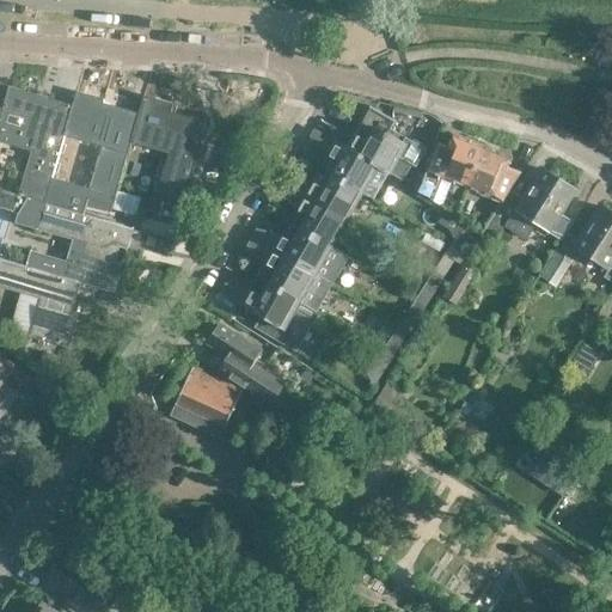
[(19,195),(29,199),(44,202),(47,195),(48,195),(67,132),(74,106),(72,105),(53,101),(50,108),(35,104),(37,96),(8,87),(2,109),(4,110),(0,121),(0,142),(32,152),(22,188),(19,195)]
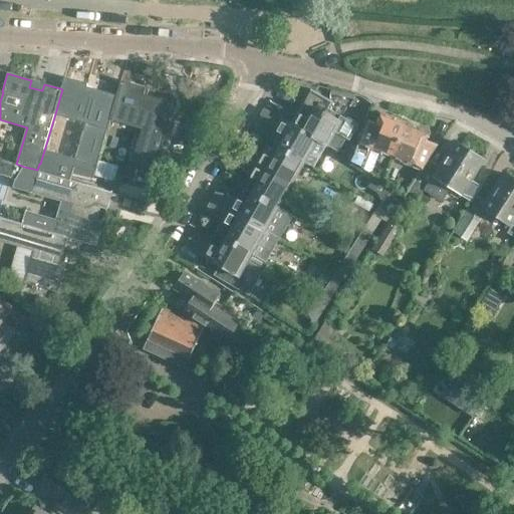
[(92,180),(98,161),(112,114),(116,99),(115,99),(85,90),(87,83),(63,77),(60,88),(62,89),(56,110),(86,119),(68,179),(91,186),(92,180)]
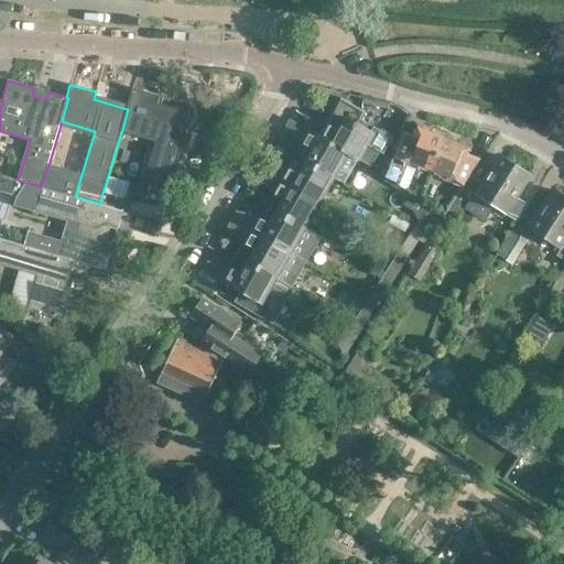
[(128,109),(123,126),(158,136),(142,185),(141,185),(136,204),(153,208),(159,209),(163,206),(172,188),(167,187),(188,115),(155,105),(159,96),(132,88),(127,109),(128,109)]
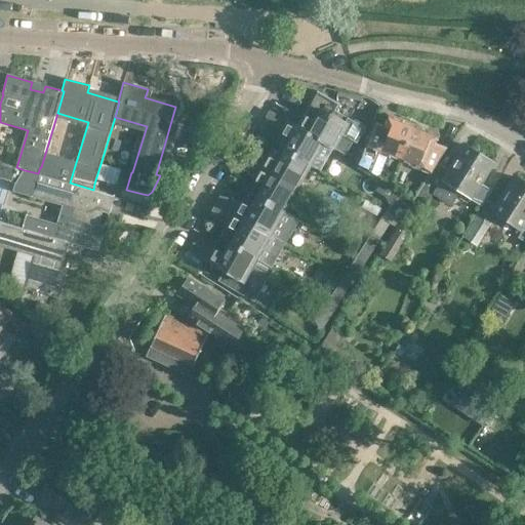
[(318,91),(311,104),(297,126),(297,127),(334,149),(338,152),(346,156),(354,143),(357,144),(365,129),(336,112),(339,105),(318,91)]
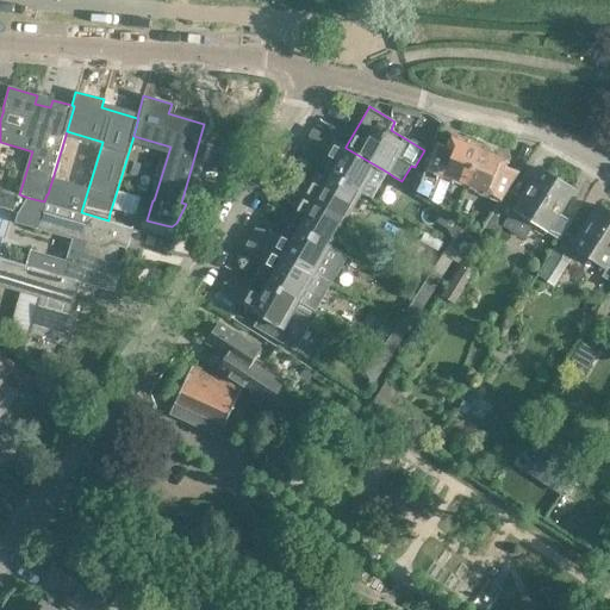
[(437,176),(464,186),(465,187),(480,148),(478,147),(477,144),(470,141),(466,142),(453,137),(448,151),(435,145),(417,192),(429,199),(437,176)]
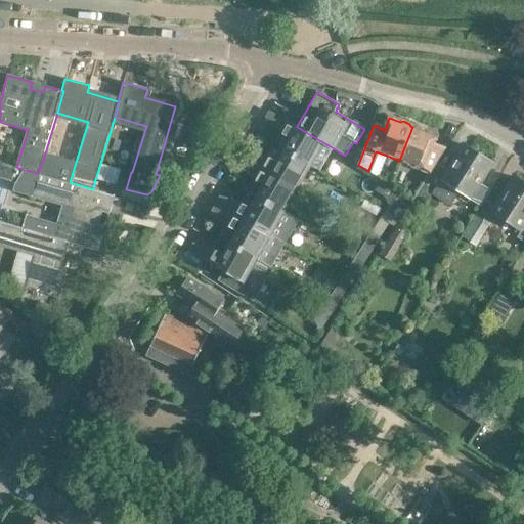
[(272,144),(310,166),(324,174),(338,151),(334,148),(297,127),(297,126),(287,120),(272,144)]
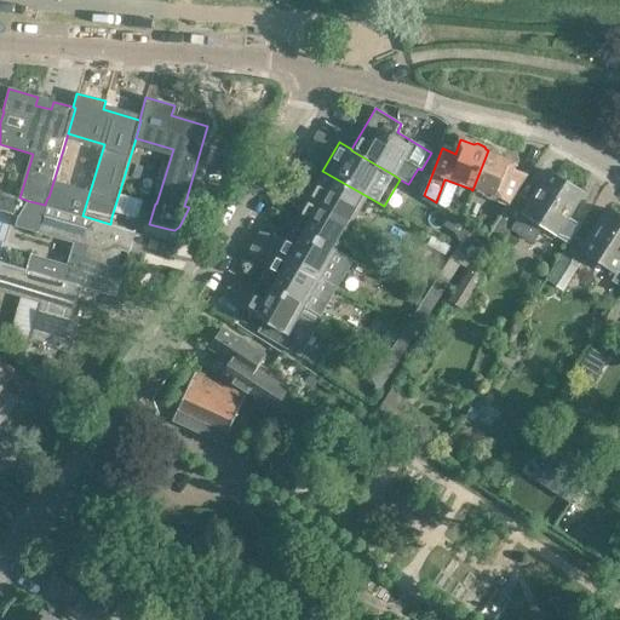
[(511,172),(516,161),(503,156),(503,153),(495,150),(492,151),(488,150),(472,190),(497,200),(499,202),(509,206),(527,177),(511,172)]
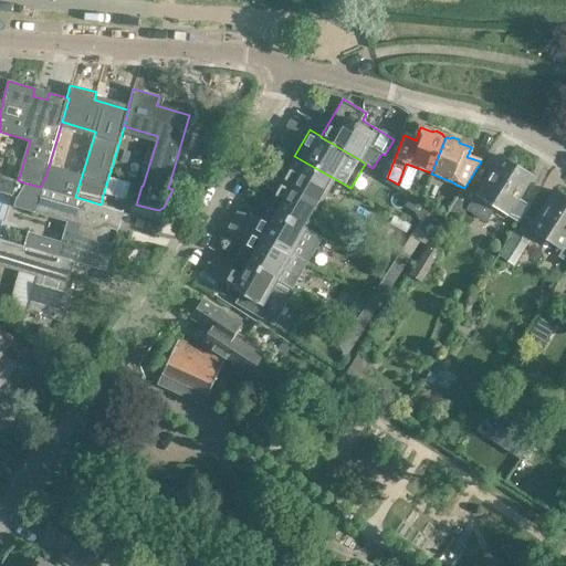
[(280,180),(321,203),(335,179),(294,156),(280,180)]
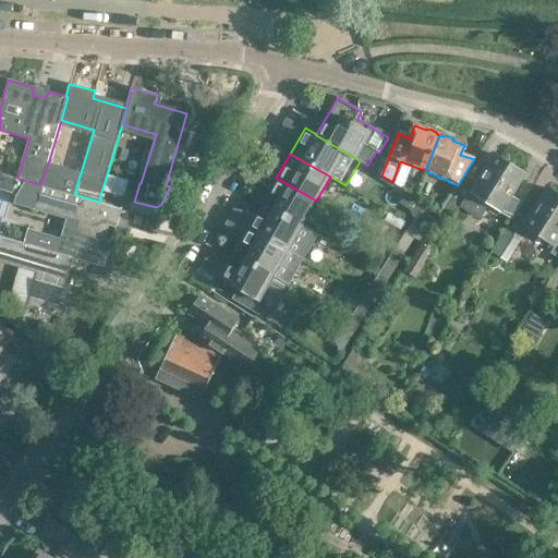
[(524,174),(493,155),(469,192),(462,187),(451,204),(451,206),(451,207),(451,208),(452,209),(453,210),(457,213),(460,207),(480,219),(488,204),(512,218),(521,204),(510,196),(524,174)]
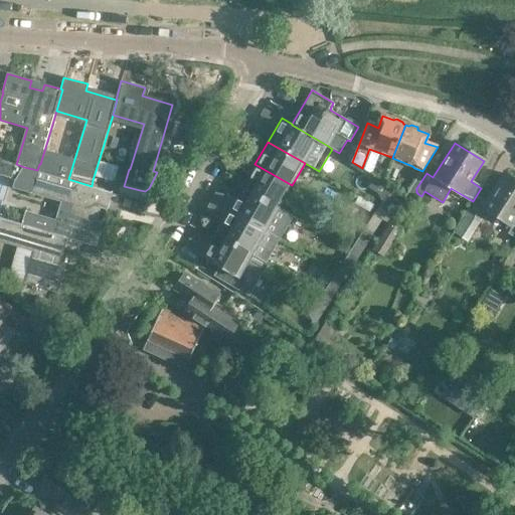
[(104,166),(99,161),(93,180),(110,185),(115,169),(104,166)]
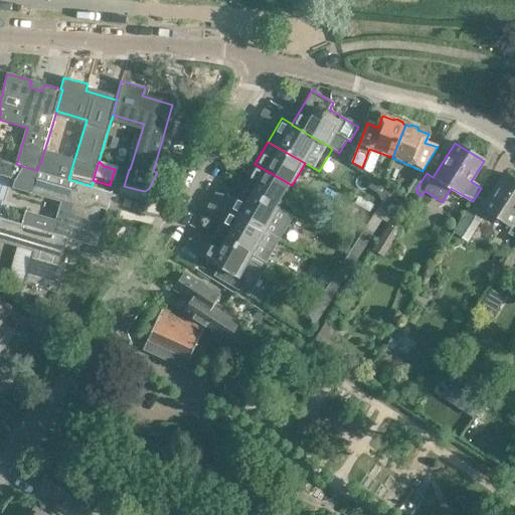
[(24,167),(16,164),(11,179),(16,181),(24,167)]
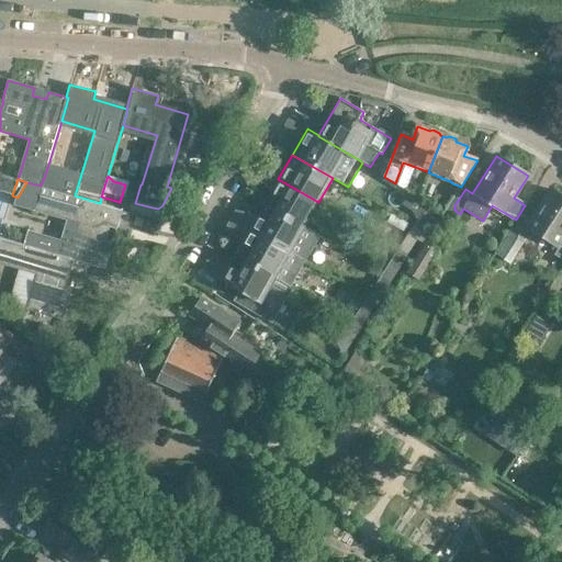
[(278,179),(263,204),(304,227),(318,202),(278,179)]
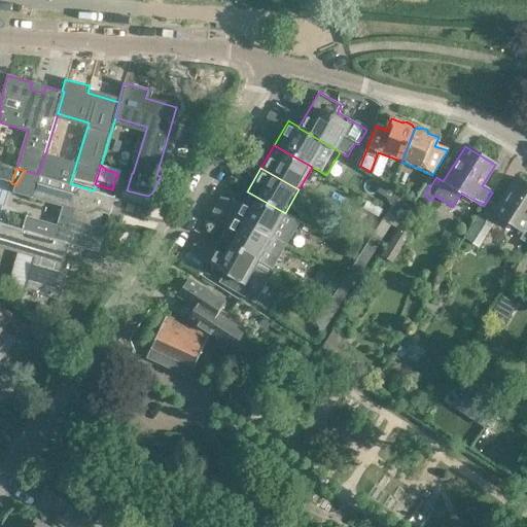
[(114,197),(107,195),(94,190),(70,183),(38,174),(25,171),(16,185),(14,194),(62,207),(56,226),(25,218),(22,231),(64,242),(99,252),(105,229),(99,226),(102,214),(108,216),(114,197)]
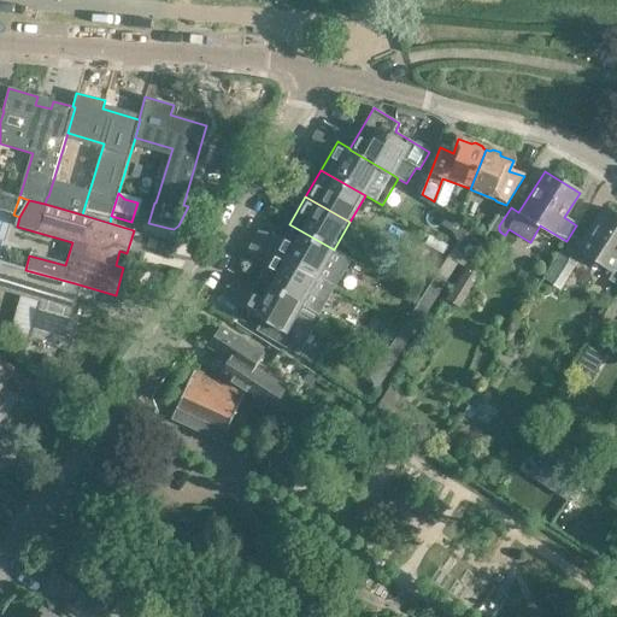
[(616,216),(604,209),(577,248),(612,271),(607,278),(616,285),(616,216)]
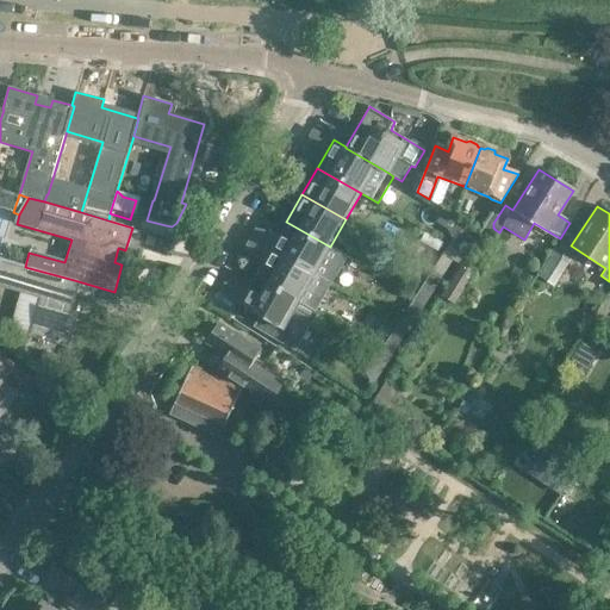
[(454,238),(462,225),(443,213),(437,223),(446,228),(454,238)]
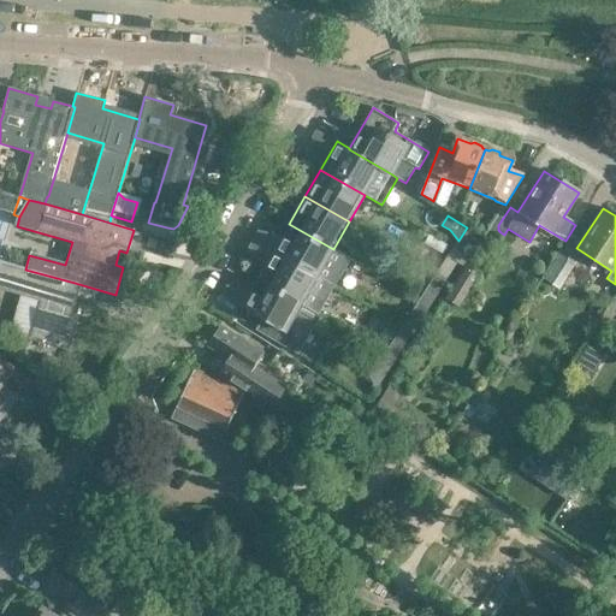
[(333,249),(289,224),(273,250),(335,286),(350,259),(333,249)]
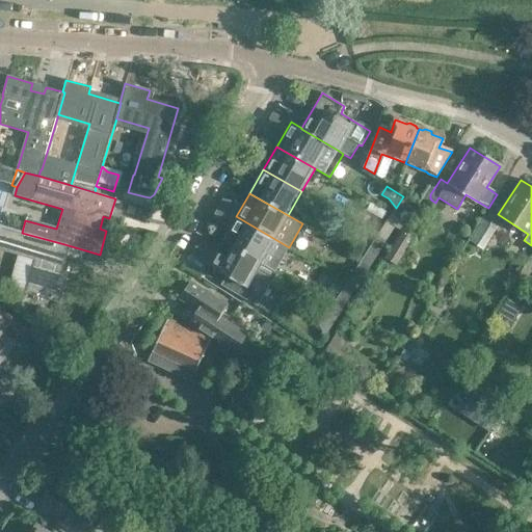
[(396,208),(393,213),(402,219),(406,212),(409,213),(416,204),(403,196),(396,208)]
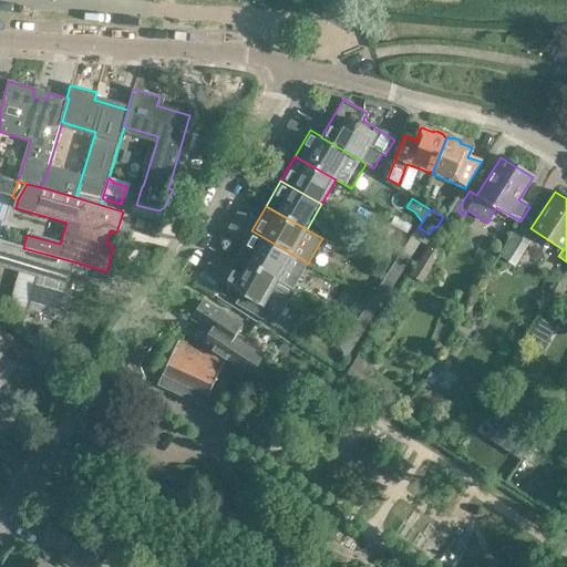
[(403,251),(413,257),(429,234),(419,227),(403,251)]
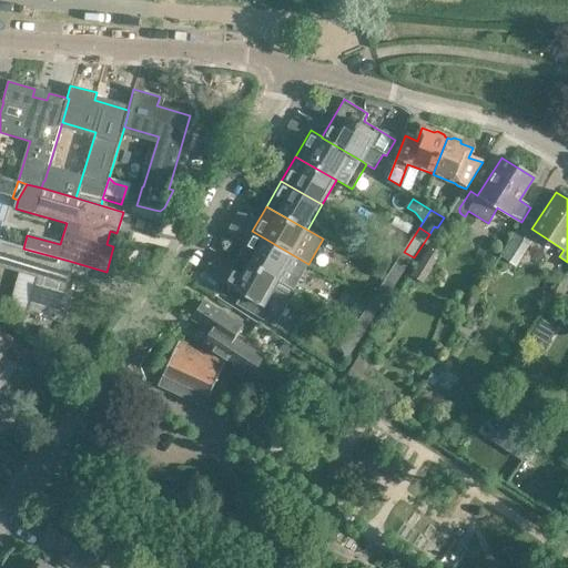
[(252,231),(237,256),(294,288),(308,264),(252,231)]
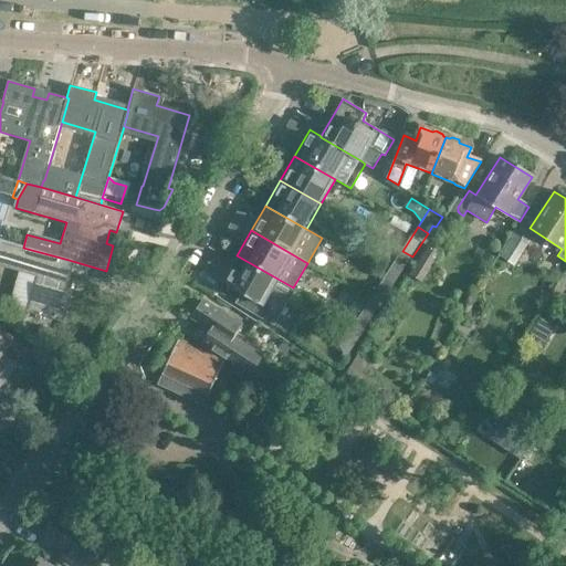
[(410,275),(421,282),(449,237),(438,230),(410,275)]
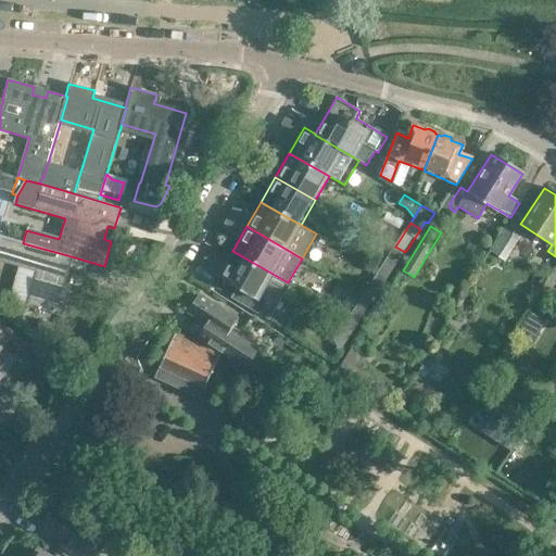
[(505,262),(519,239),(507,230),(492,253),(505,262)]
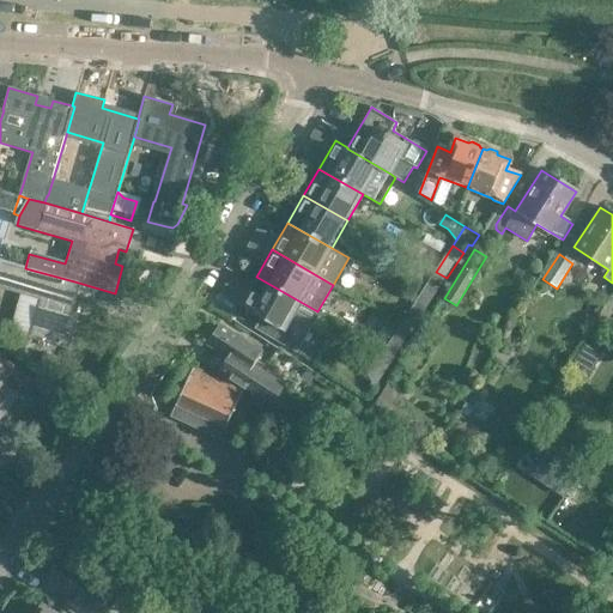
[(80,284),(74,281),(25,268),(0,260),(0,287),(41,299),(29,339),(68,350),(77,322),(71,320),(80,284)]
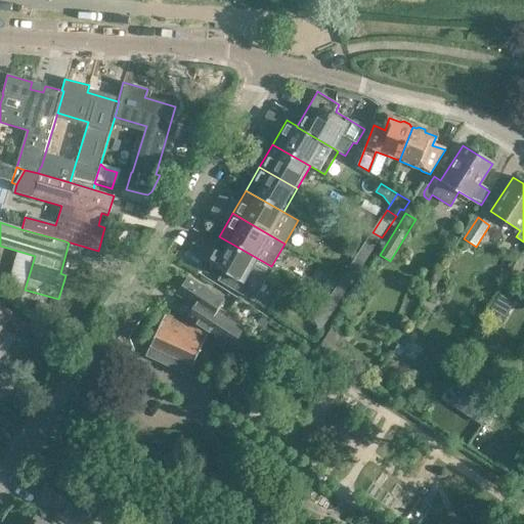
[(367,260),(382,237),(373,232),(357,255),(367,260)]
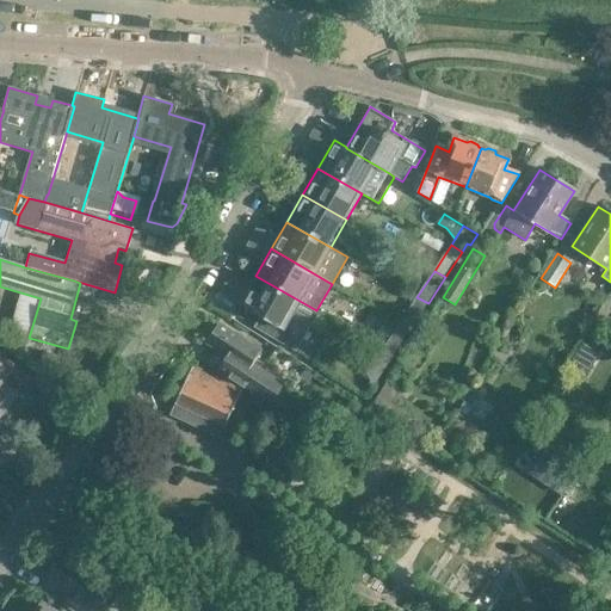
[(316,310),(255,276),(240,303),(260,315),(254,326),(294,350),(316,310)]
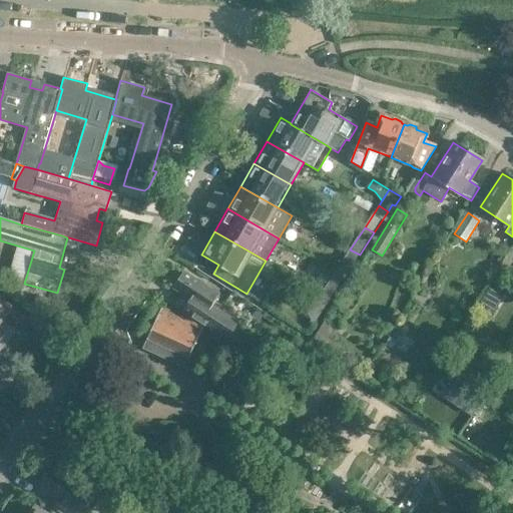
[(360,254),(350,249),(336,272),(346,277),(360,254)]
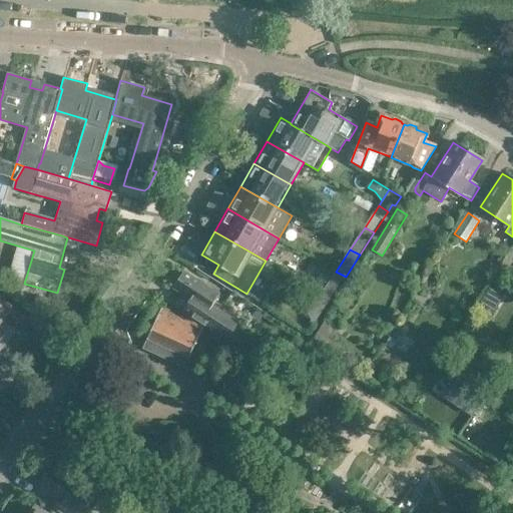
[(173,288),(195,302),(187,314),(227,339),(238,322),(211,305),(219,294),(184,271),(173,288)]
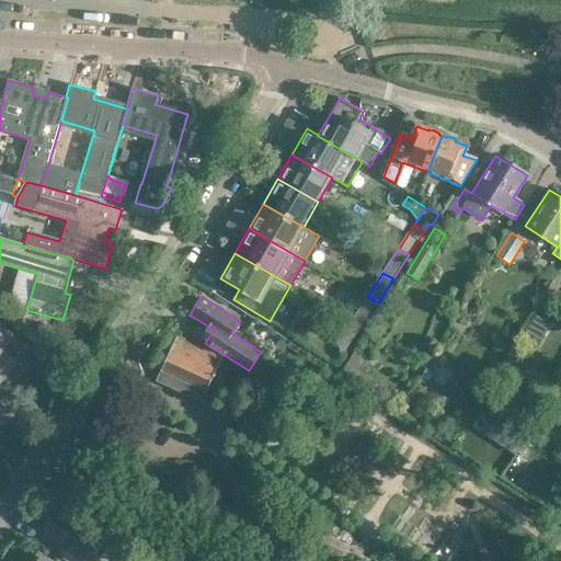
[(367,297),(352,321),(363,327),(378,302),(367,297)]
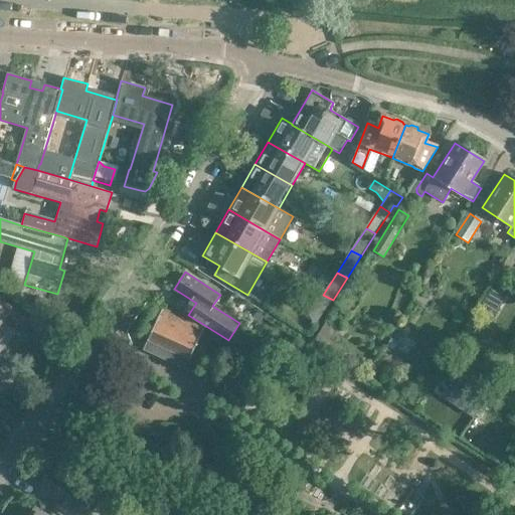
[(507,298),(492,289),(475,316),(486,323),(491,316),(495,318),(507,298)]
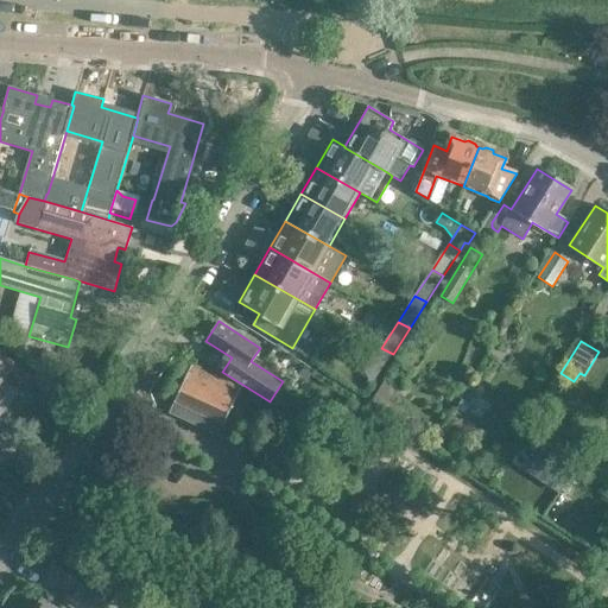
[(377,379),(393,354),(381,348),(366,373),(377,379)]
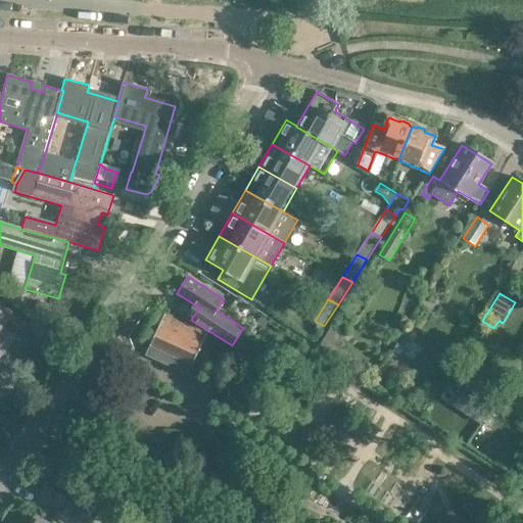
[(53,316),(44,308),(37,317),(45,325),(53,316)]
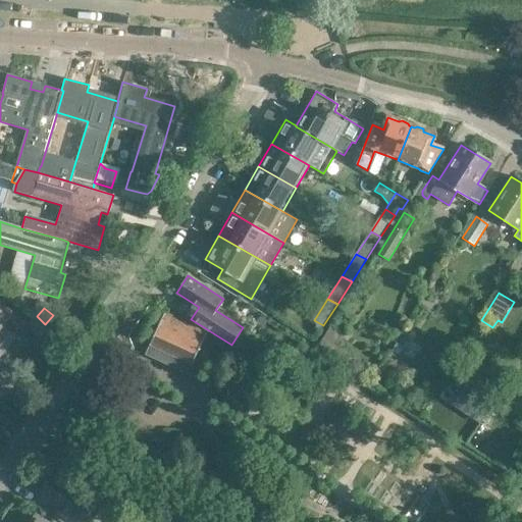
[(0,355),(14,336),(0,324),(0,322),(5,316),(0,312),(0,355)]
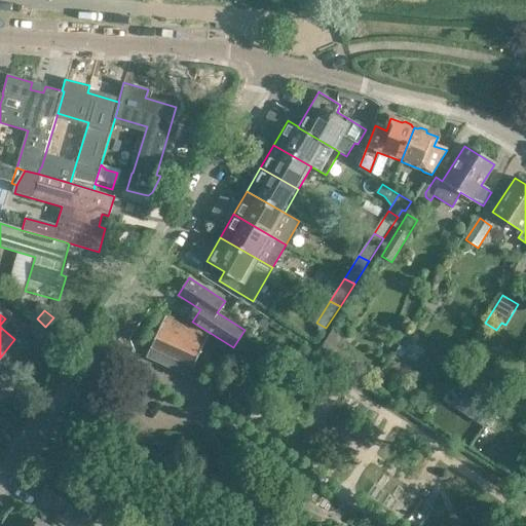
[(199,350),(207,334),(165,314),(150,346),(202,371),(211,355),(199,350)]
